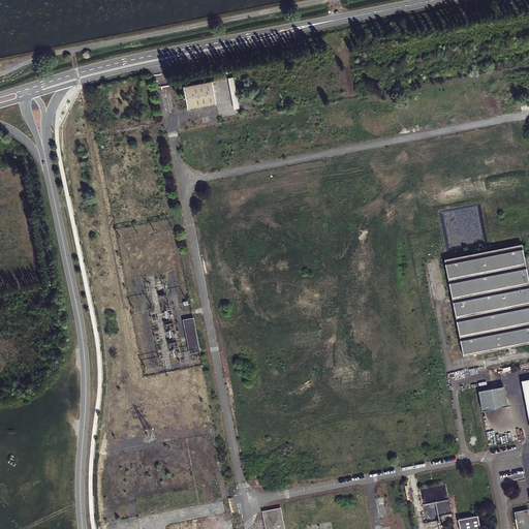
[(239,107),(234,76),(228,78),(234,109),(239,107)]
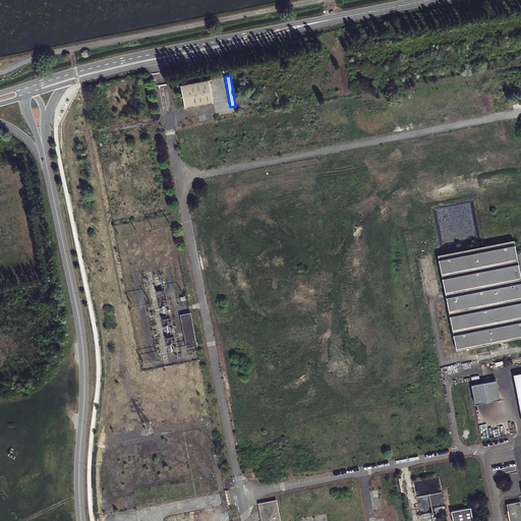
[(209,79),(181,85),(186,108),(214,102),(209,79)]
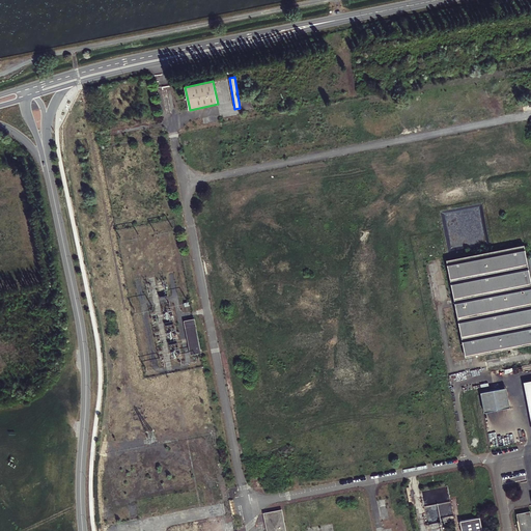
[(475,353),(484,351),(530,341),(530,277),(528,262),(524,244),(446,260),(466,355),(475,353)]
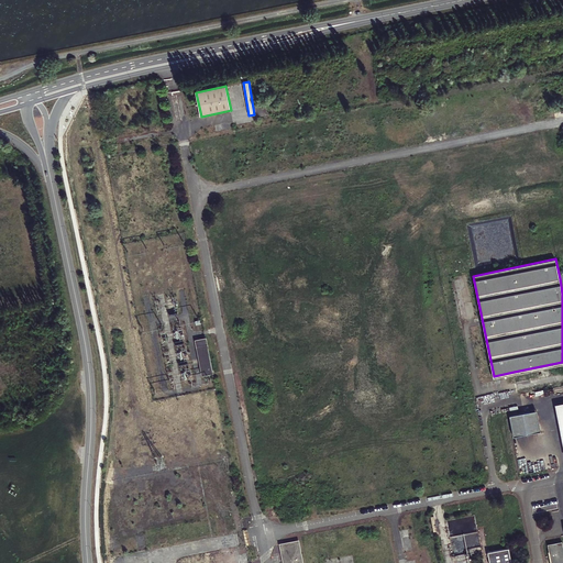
[(207,339),(196,341),(202,377),(213,375),(207,339)]
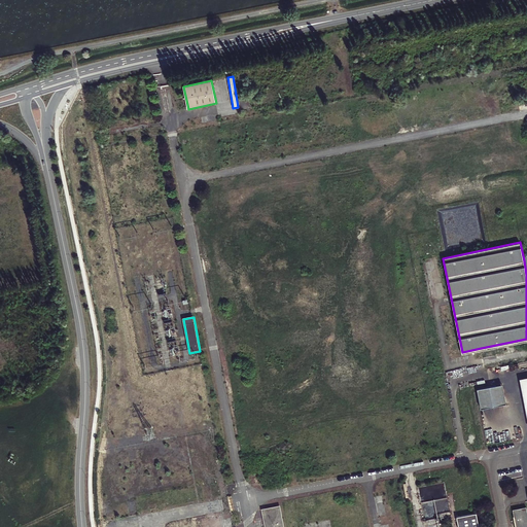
[(503,384),(478,389),(482,408),(506,402),(503,384)]
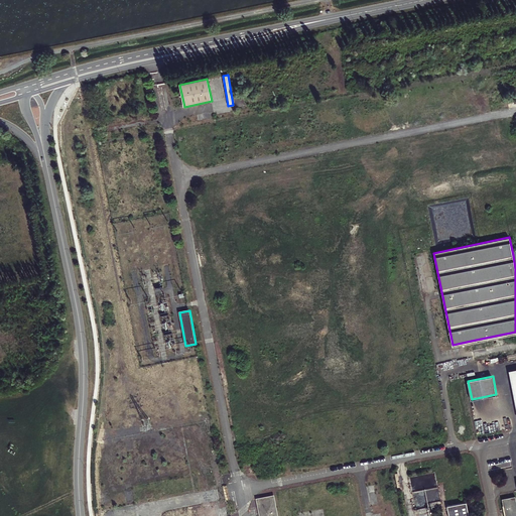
[(513,515),(509,490),(496,492),(500,515),(513,515)]
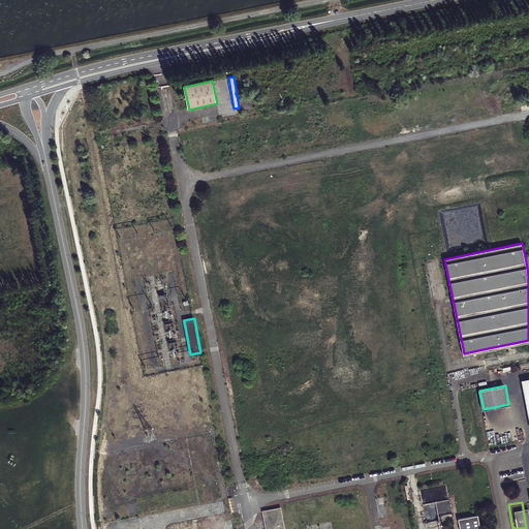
[(257,514),(260,528),(278,528),(274,510),(257,514)]
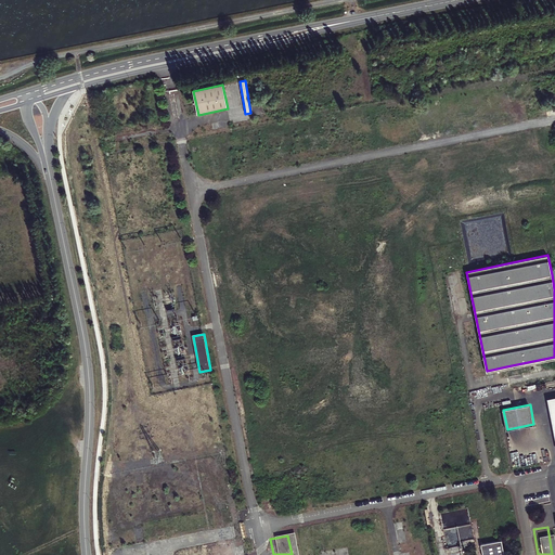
[(494,539),(474,542),(476,554),(481,554),(497,553),(494,539)]
